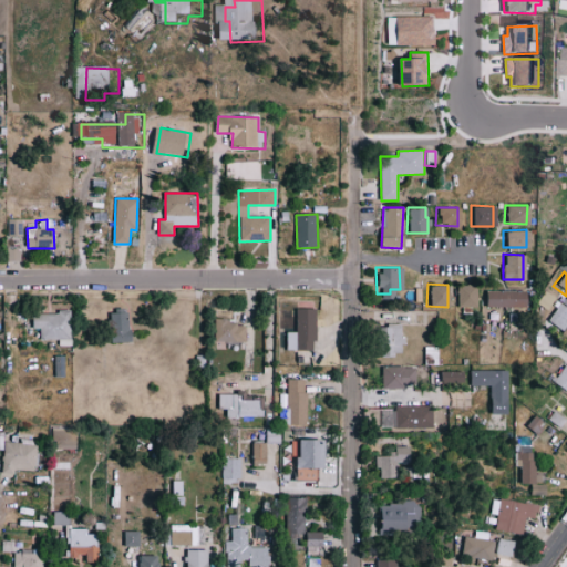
[(454,306),(474,307),(474,285),(455,285),(454,306)]
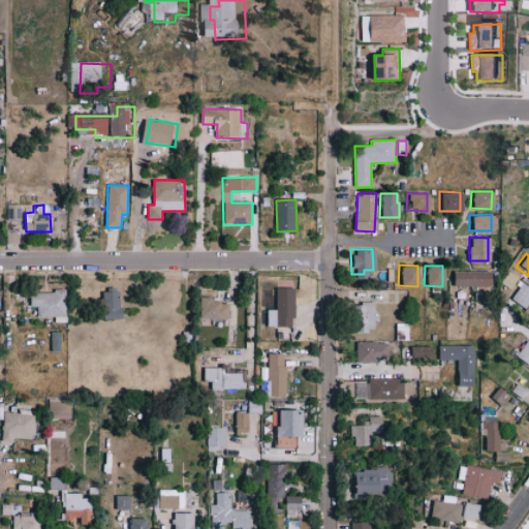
[(488,271),(449,270),(449,285),(488,285),(488,271)]
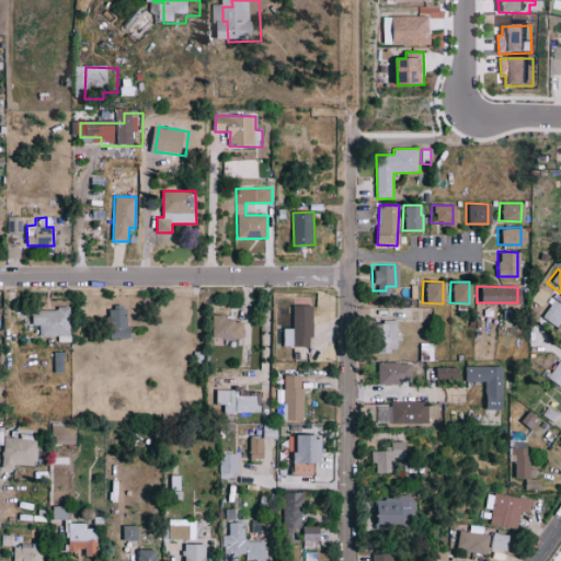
[(560,305),(551,299),(541,319),(560,330),(553,343),(560,347),(560,305)]
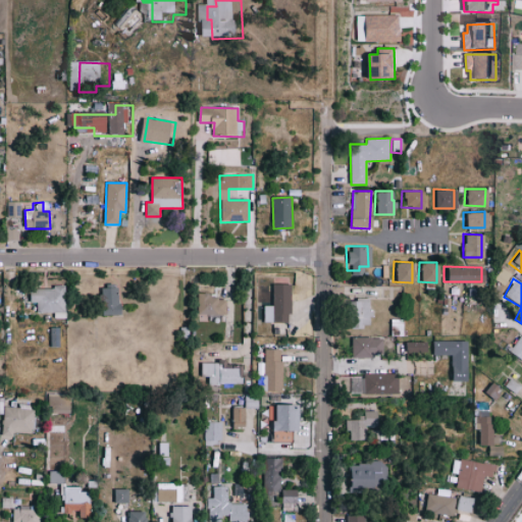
[(288,283),(270,283),(269,305),(262,305),(261,321),(286,322),(288,283)]
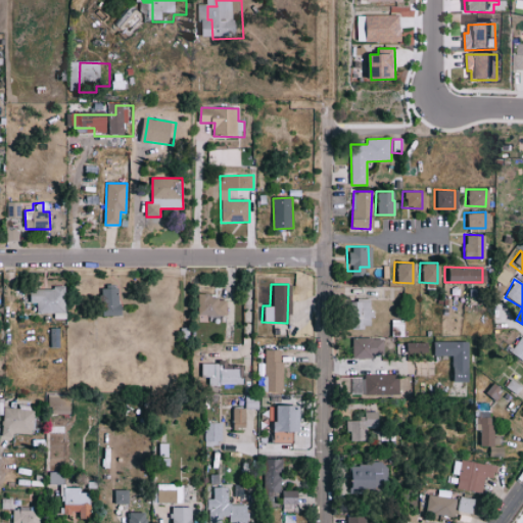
[(103,316),(124,316),(124,304),(119,304),(117,287),(102,287),(103,316)]
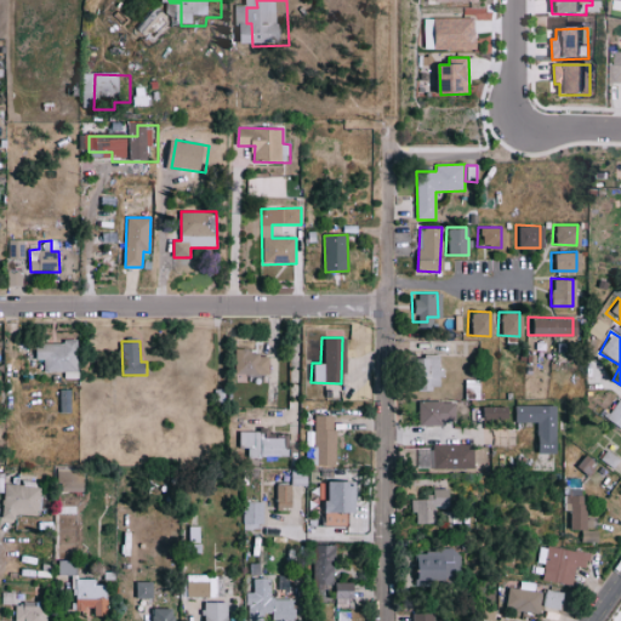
[(78,371),(77,342),(36,343),(36,360),(44,359),(44,372),(78,371)]
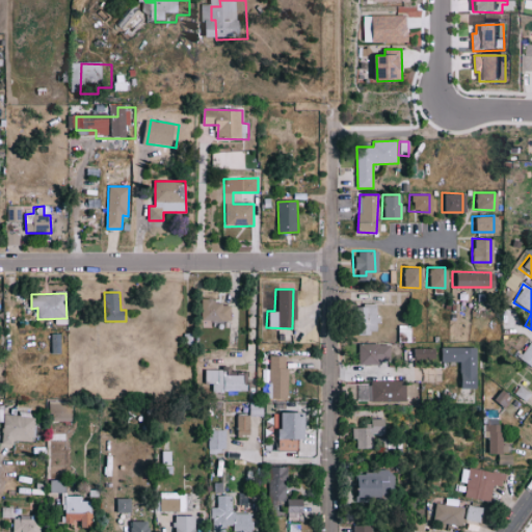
[(200,319),(228,320),(229,302),(201,301),(200,319)]
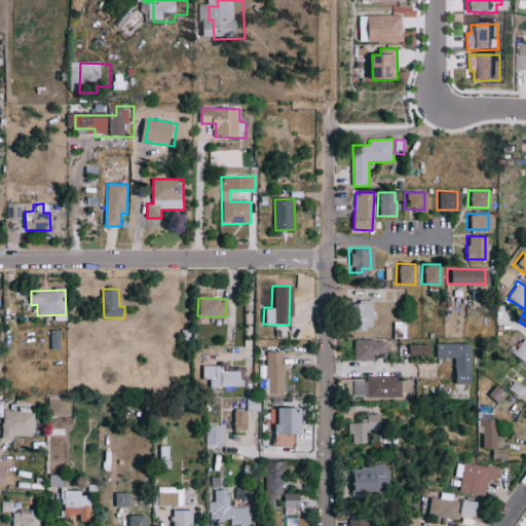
[(348,302),(349,329),(370,329),(370,301),(348,302)]
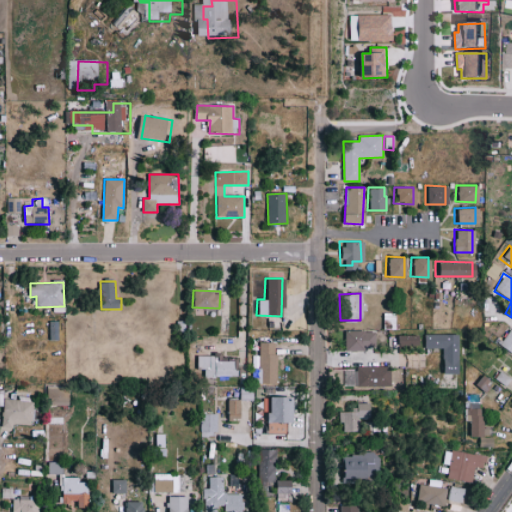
[(511,354),(511,353),(511,330),(508,328),(497,344),(511,354)]
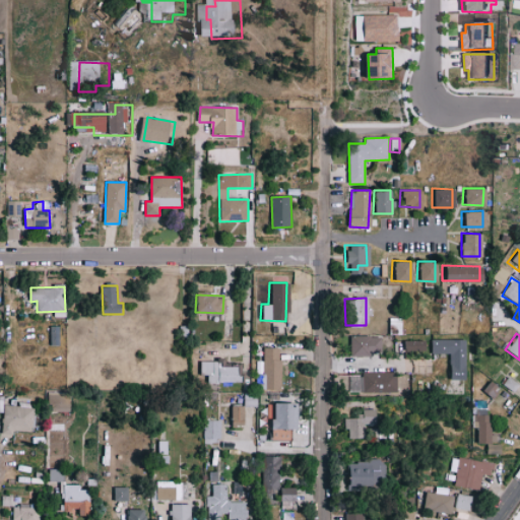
[(378,335),(347,336),(348,354),(379,353),(378,335)]
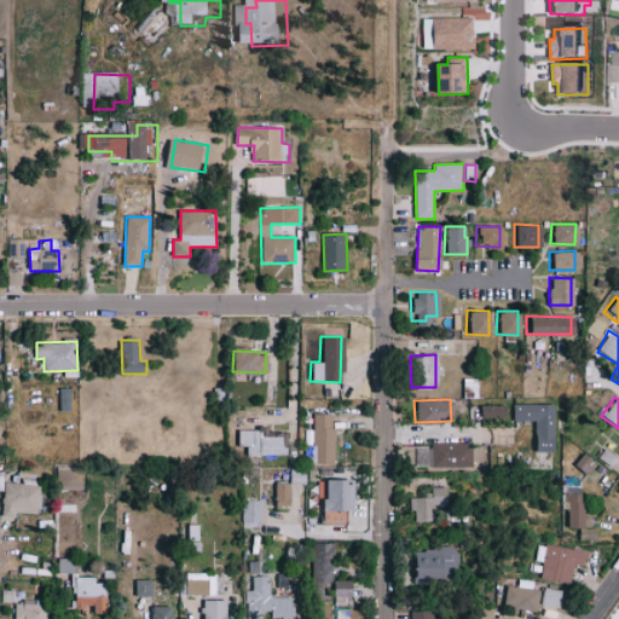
[(548,451),(549,404),(510,403),(510,420),(531,421),(530,450),(548,451)]
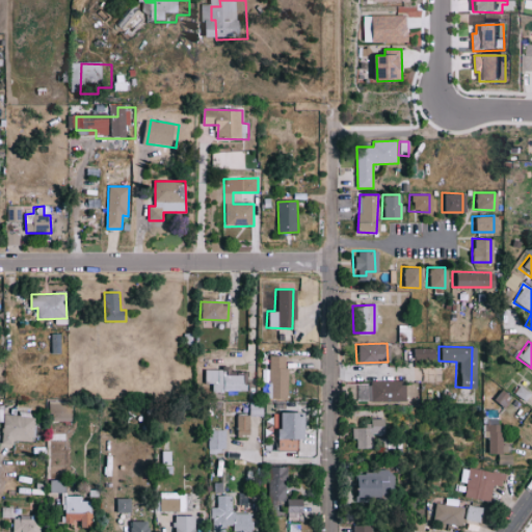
[(430,357),(431,348),(410,347),(410,356),(430,357)]
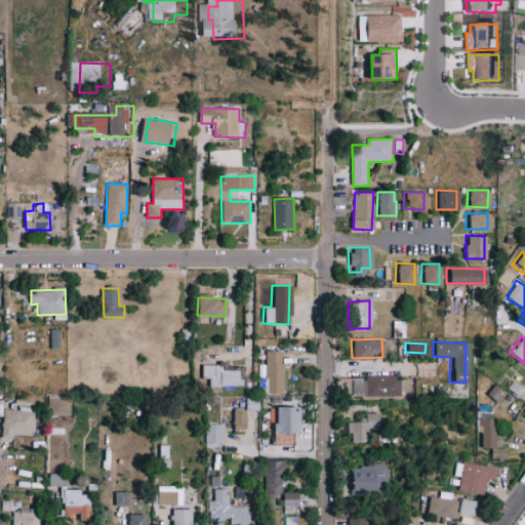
[(281,350),(265,350),(264,393),(281,394),(281,350)]
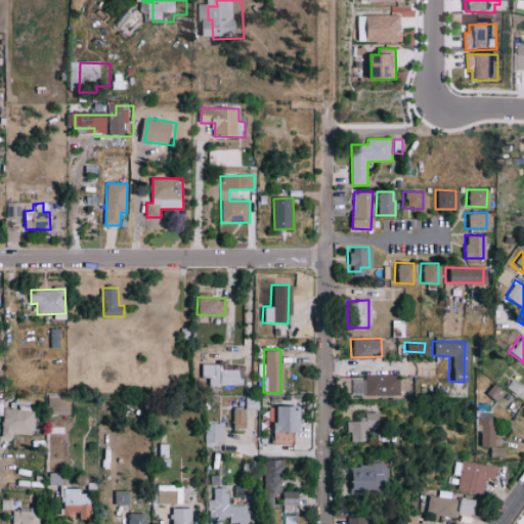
[(207,385),(241,385),(242,365),(201,365),(200,378),(208,378),(207,385)]
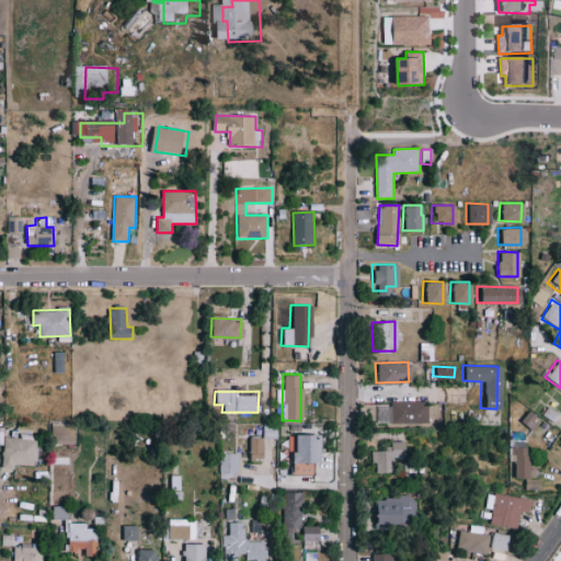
[(375,402),(376,423),(424,421),(423,401),(375,402)]
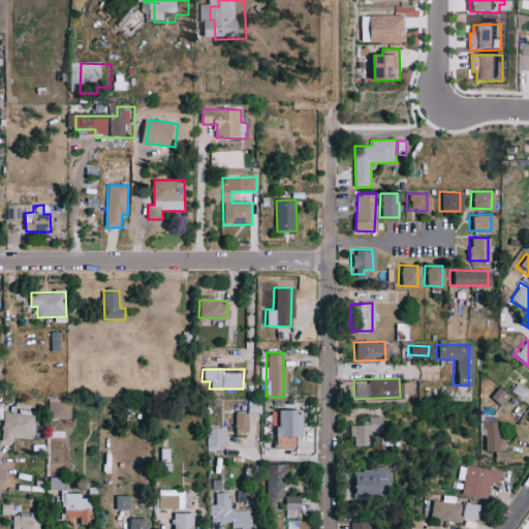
[(272,435),(296,436),(297,409),(273,408),(272,435)]
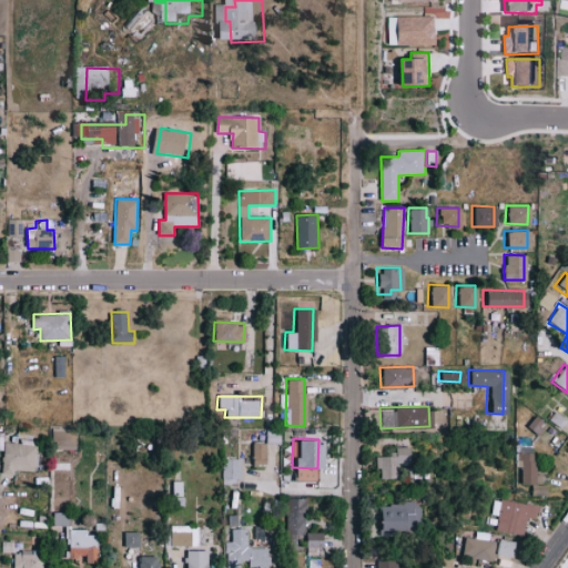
[(31,472),(36,445),(3,440),(0,460),(0,473),(11,475),(12,468),(31,472)]
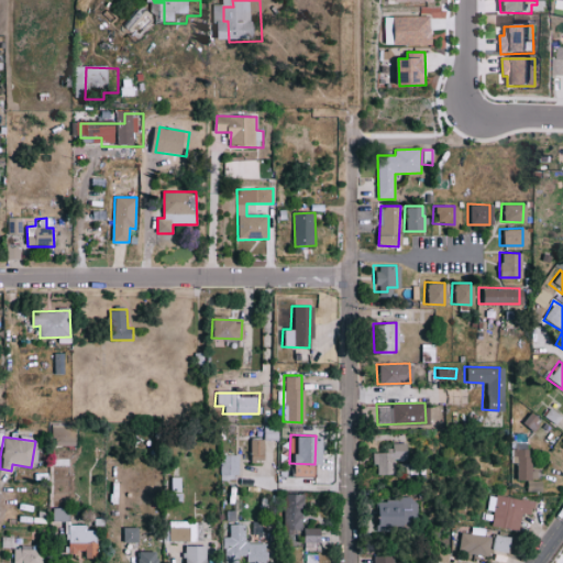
[(406,442),(386,442),(386,452),(373,452),(372,473),(394,474),(394,460),(405,460),(406,442)]
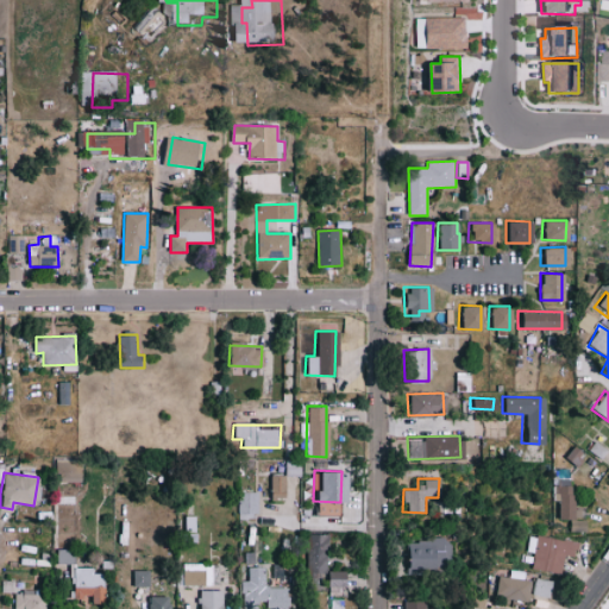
[(583,532),(583,516),(579,516),(579,509),(570,509),(570,485),(553,485),(553,532),(583,532)]
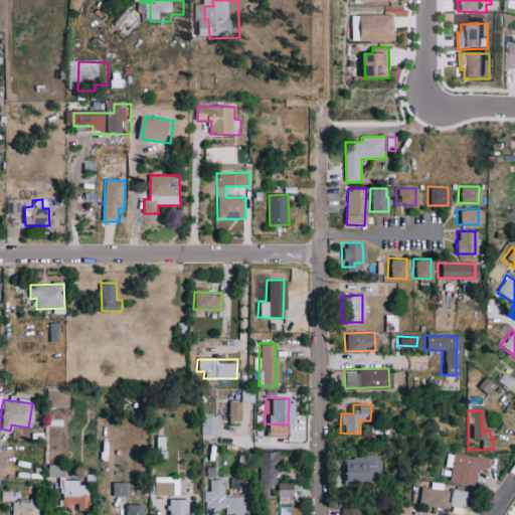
[(216,434),(215,415),(200,415),(200,435),(216,434)]
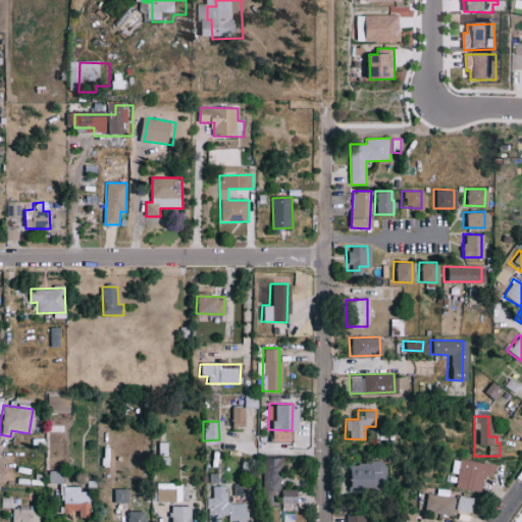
[(294,488),(277,489),(276,457),(261,458),(261,504),(294,504),(294,488)]
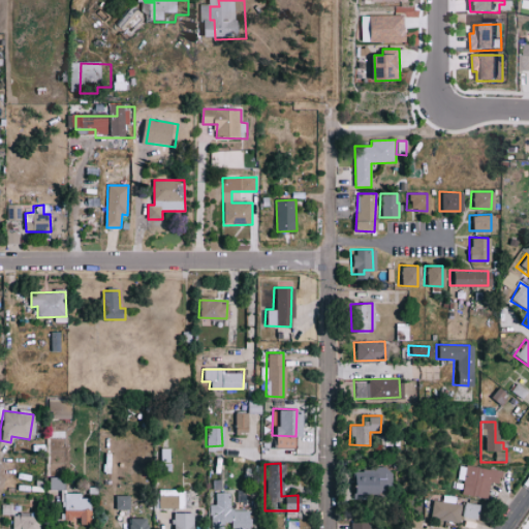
[(488,481),(497,484),(500,471),(460,464),(457,479),(462,479),(460,494),(485,498),(488,481)]
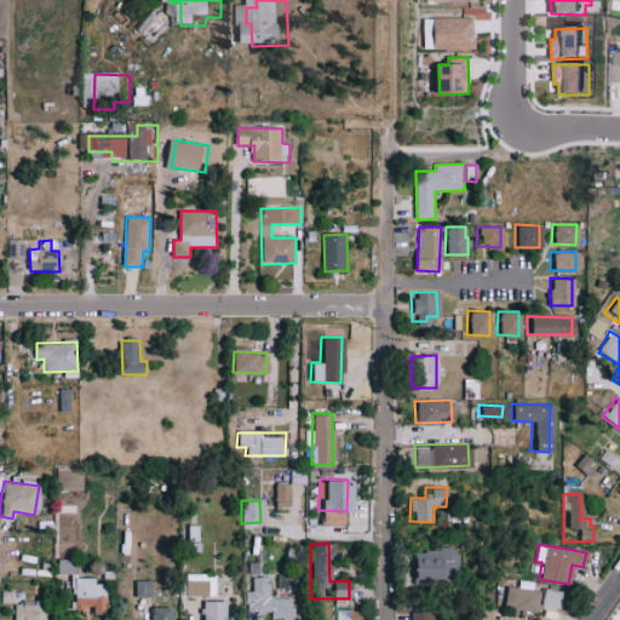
[(57,574),(74,573),(73,550),(56,550),(57,574)]
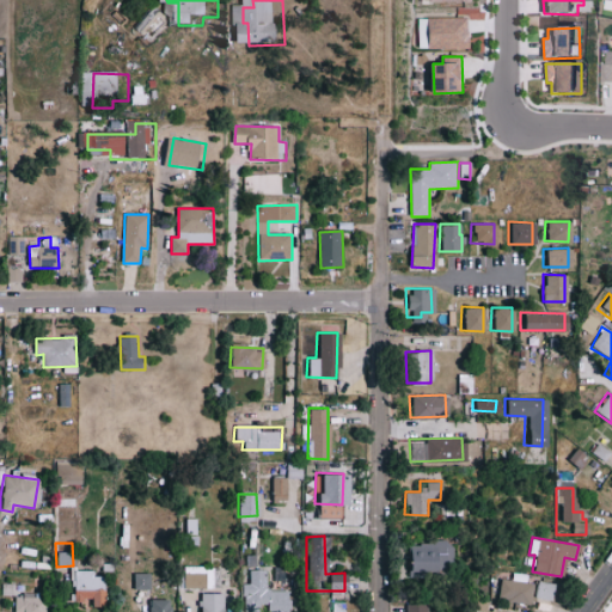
[(450,570),(450,543),(404,543),(404,570),(450,570)]
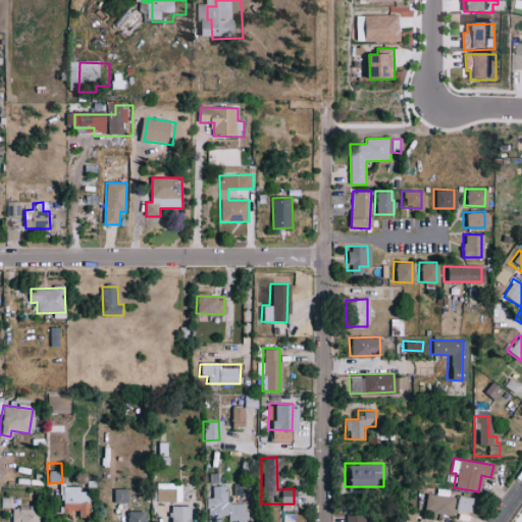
[(178,501),(177,482),(154,483),(154,502),(178,501)]
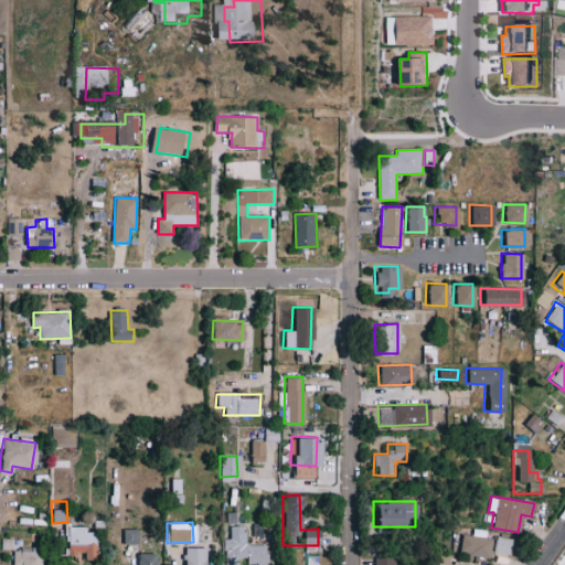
[(263,564),(264,544),(243,544),(244,525),(227,525),(227,537),(222,537),(222,557),(243,558),(243,564),(263,564)]
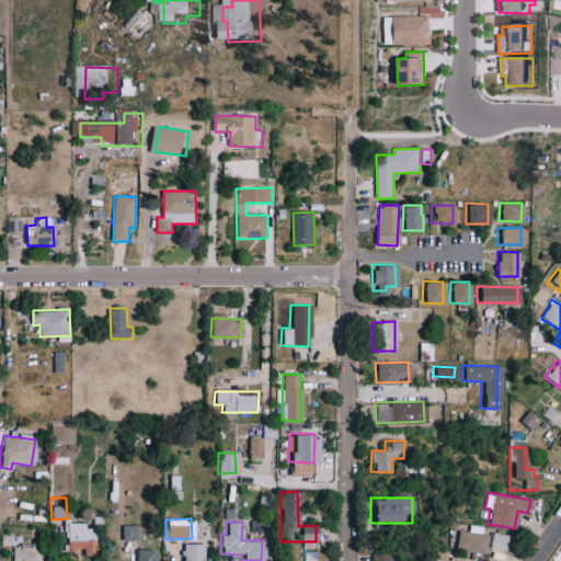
[(61,551),(82,551),(82,556),(95,556),(94,527),(86,527),(84,523),(60,523),(61,551)]
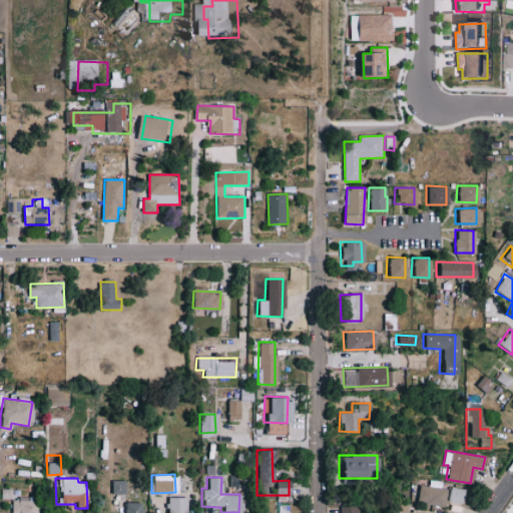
[(123,493),(123,479),(109,480),(109,493),(123,493)]
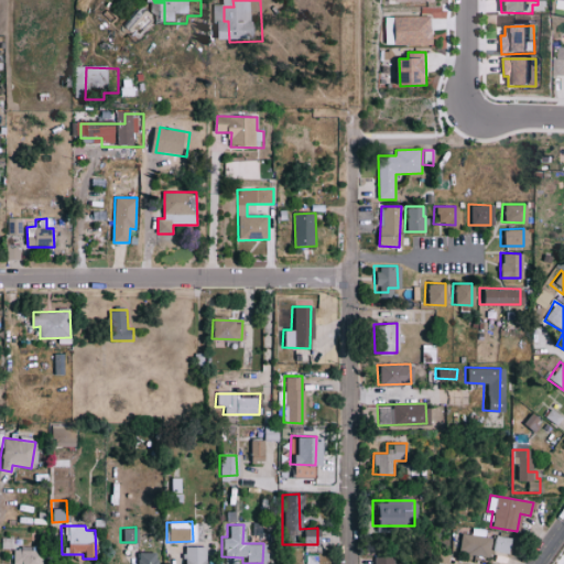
[(487,556),(490,538),(458,532),(455,551),(487,556)]
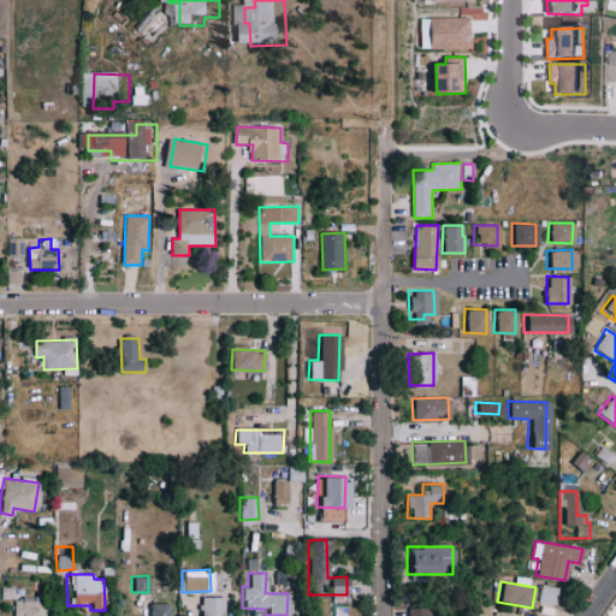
[(535,600),(551,605),(556,588),(540,584),(535,600)]
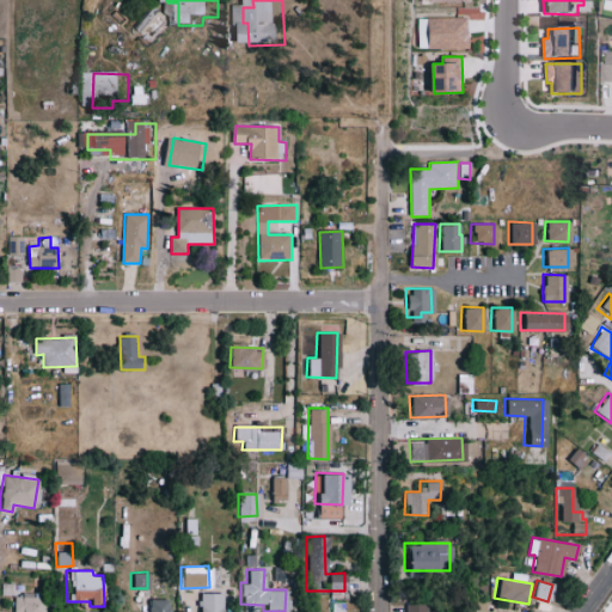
[(219,611),(220,592),(196,592),(196,611),(219,611)]
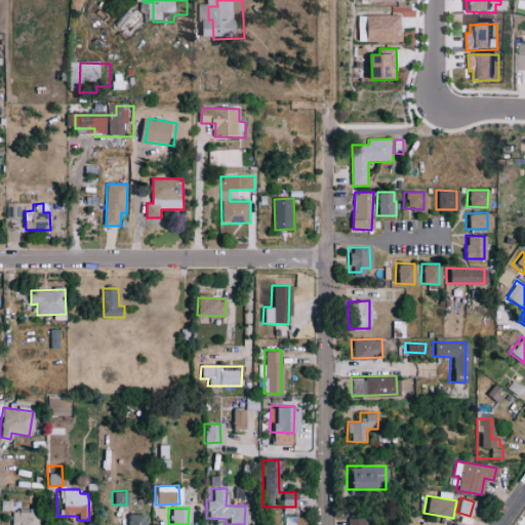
[(36,524),(36,511),(16,512),(16,524),(36,524)]
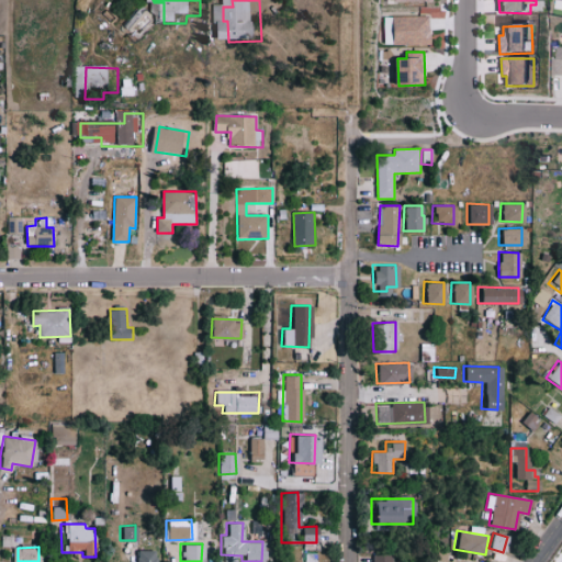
[(153,561),(154,550),(134,549),(133,561),(153,561)]
